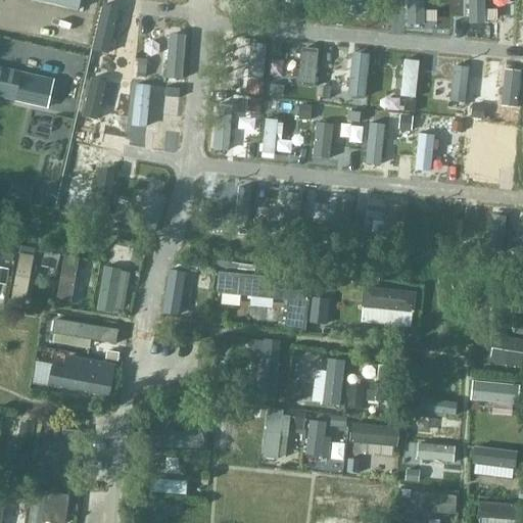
[(22,0),(78,12),(80,0),(22,0)]
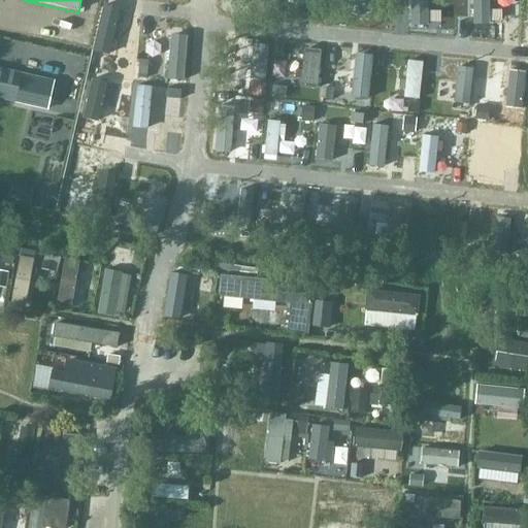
[(0,69),(0,98),(15,102),(17,99),(22,75),(0,69)]
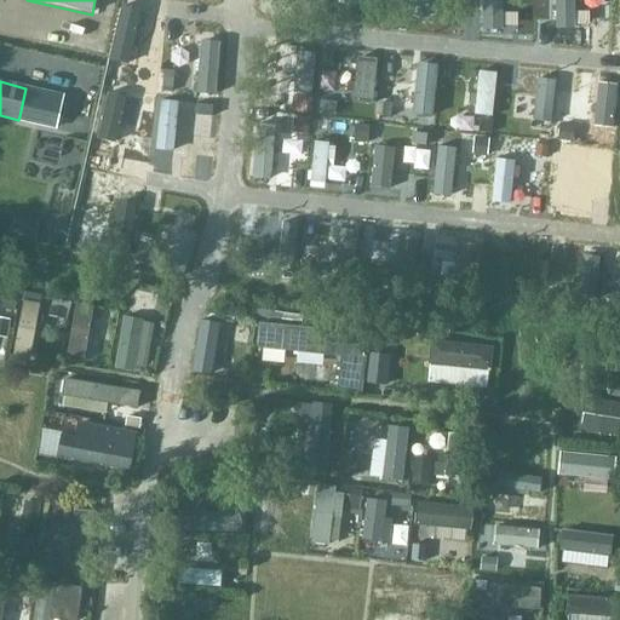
[(19,116),(18,120),(23,121),(46,127),(51,128),(58,96),(26,89),(19,116)]
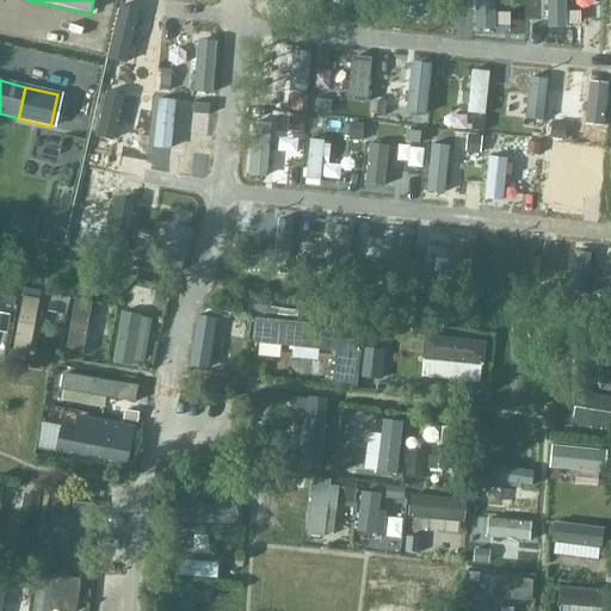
[(41,325),(43,313),(37,312),(39,301),(23,297),(13,351),(29,353),(35,323),(41,325)]
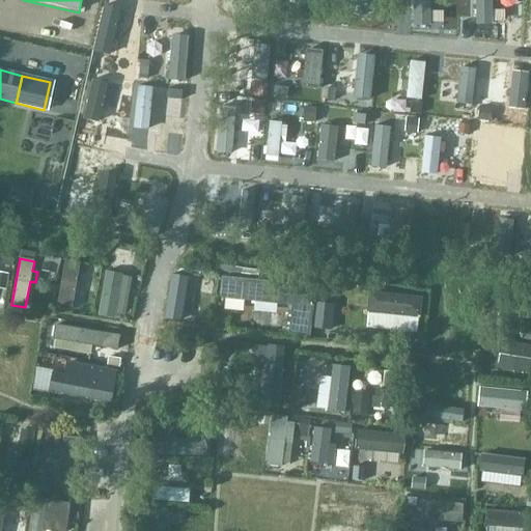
[(70,300),(76,268),(63,266),(57,298),(70,300)]
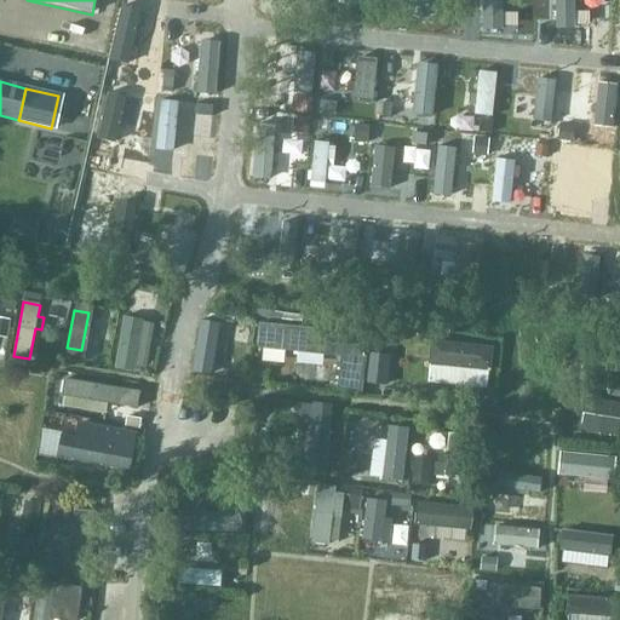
[(144,339),(145,325),(135,323),(136,313),(121,311),(114,362),(128,363),(132,338),(144,339)]
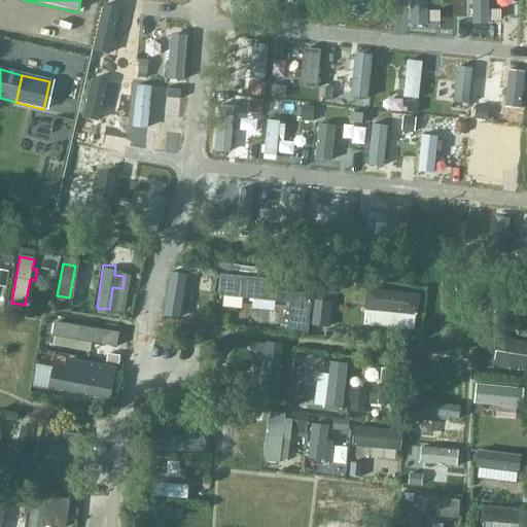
[(227,323),(234,279),(219,277),(214,322),(227,323)]
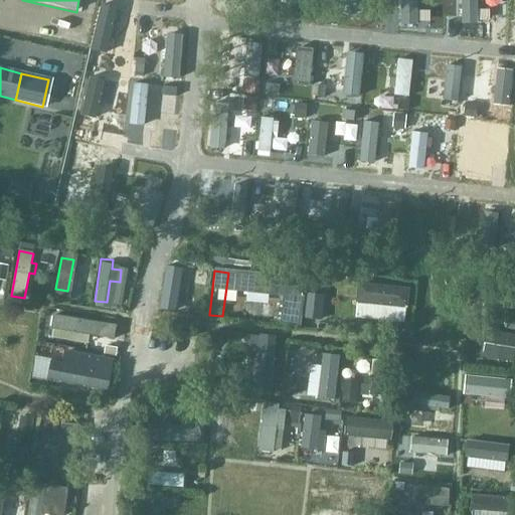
[(183,299),(184,288),(175,286),(176,280),(165,278),(160,308),(171,310),(173,298),(183,299)]
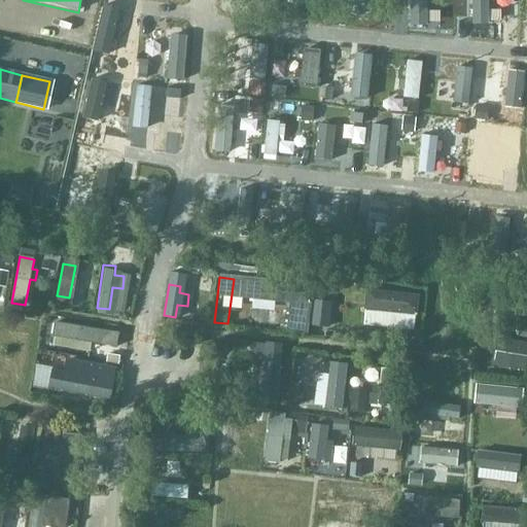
[(365,305),(363,324),(412,329),(413,314),(415,315),(417,295),(366,290),(366,295),(365,299),(364,302),(365,305)]
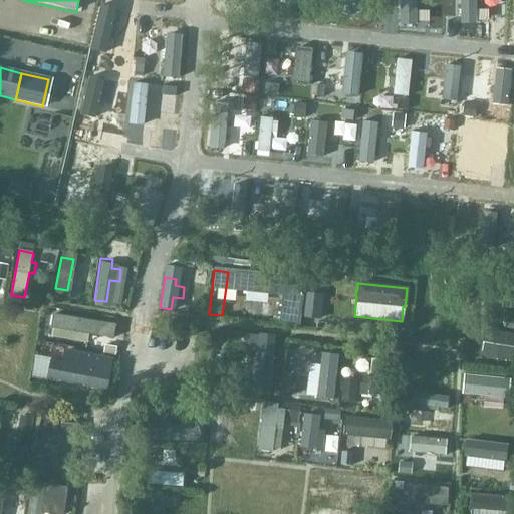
[(275,305),(276,295),(269,294),(269,289),(257,288),(255,320),(267,320),(268,305),(275,305)]
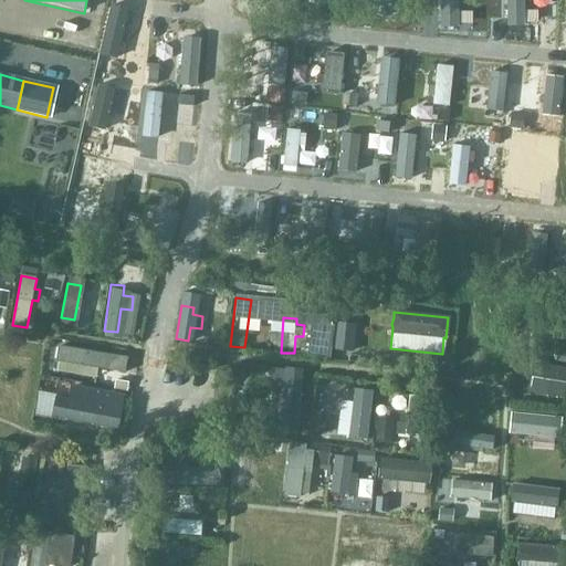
[(337,322),(334,348),(350,350),(354,324),(337,322)]
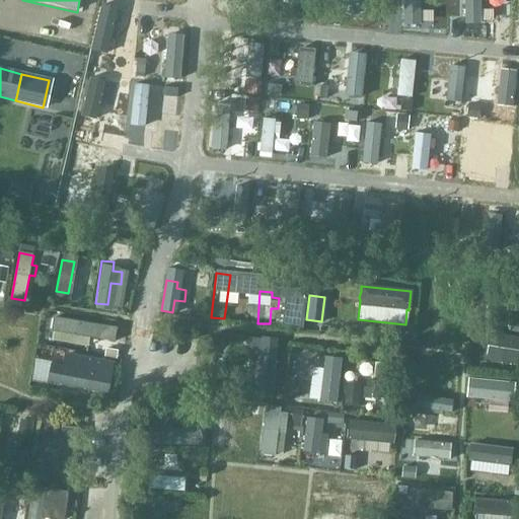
[(99,341),(102,326),(53,317),(51,332),(99,341)]
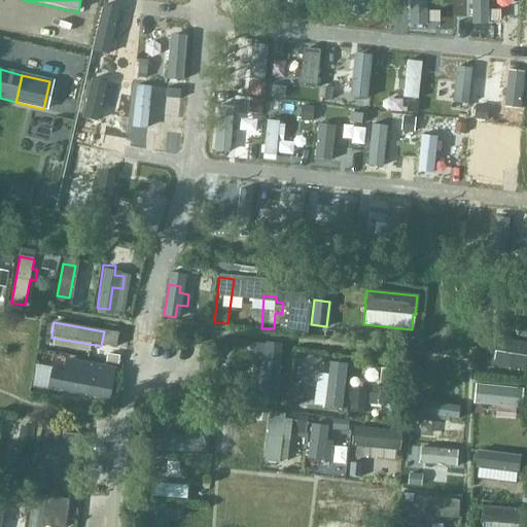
[(526,343),(497,340),(495,353),(504,355),(503,360),(517,362),(518,356),(526,356),(526,343)]
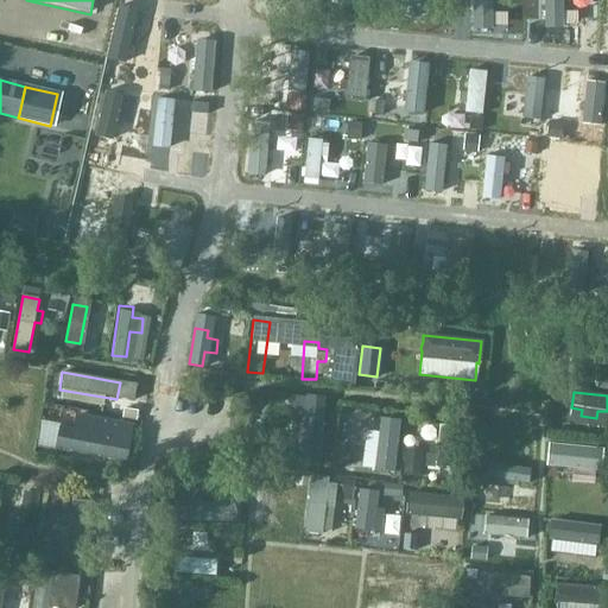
[(291,453),(297,416),(283,413),(277,450),(291,453)]
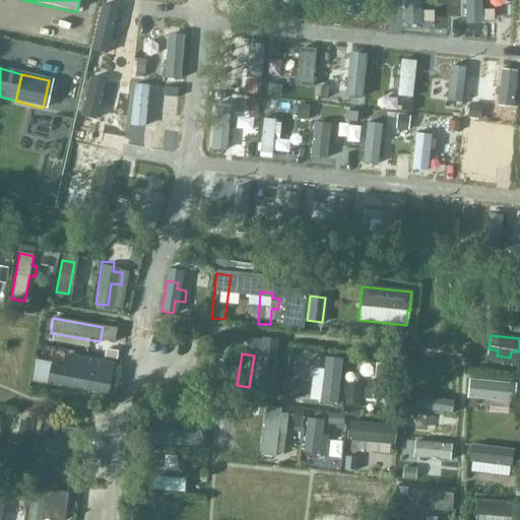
[(293,386),(298,355),(286,354),(284,368),(276,367),(274,377),(282,379),(281,384),(293,386)]
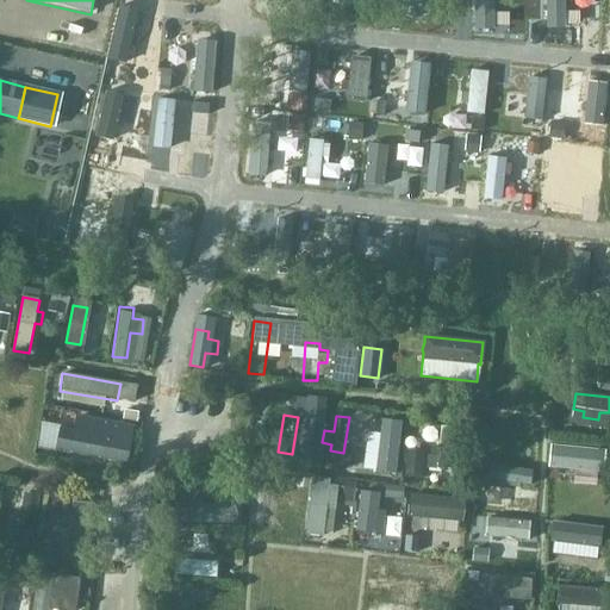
[(106,459),(113,423),(95,419),(93,428),(87,427),(86,433),(60,428),(55,449),(106,459)]
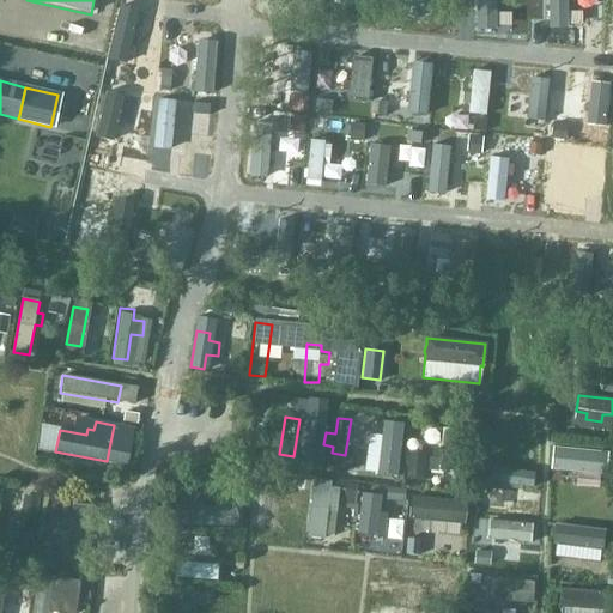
[(401,468),(407,424),(392,422),(390,437),(380,435),(377,451),(387,453),(386,466),(381,466),(380,477),(398,478),(399,468),(401,468)]
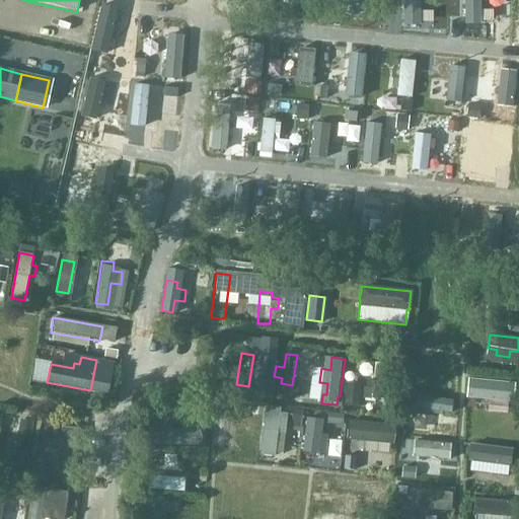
[(383,398),(384,367),(372,367),(371,384),(365,384),(364,397),(383,398)]
